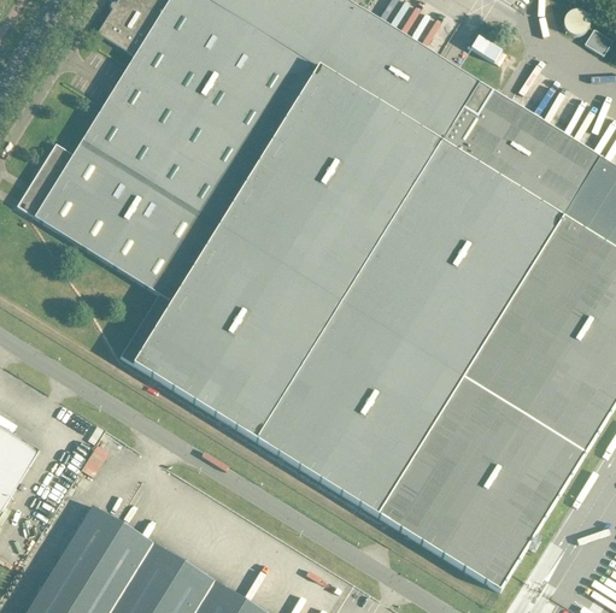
[(54,143),(16,206),(158,294),(119,355),(218,418),(376,516),(406,534),(498,591),(615,402),(615,166),(347,0),(116,0),(115,3),(113,1),(111,3),(110,3),(110,5),(110,7),(111,9),(97,33),(134,56),(72,154),(54,143)]
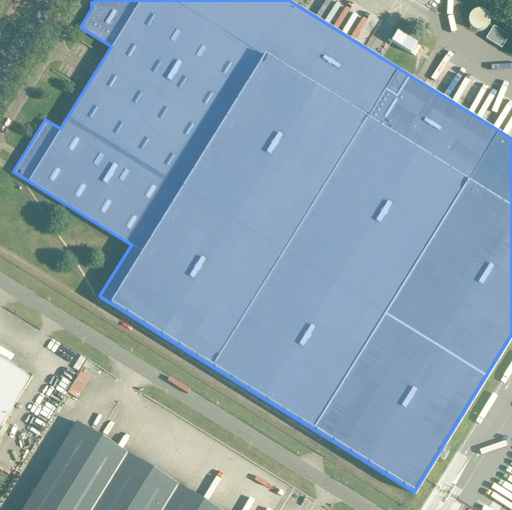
[(468,16),(468,19),(468,22),(469,24),(471,26),(474,28),(477,29),(480,29),(483,28),(485,27),(487,24),(488,22),(489,19),(489,16),(488,13),(486,11),(484,9),(481,8),(478,7),(475,8),(473,9),(470,11),(469,13),(468,16)]
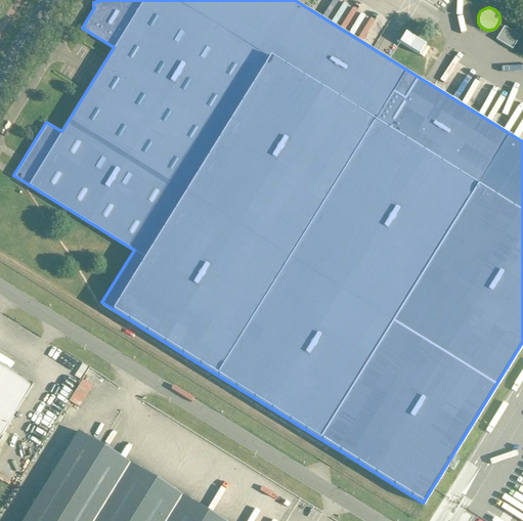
[(503,25),(495,37),(511,47),(519,34),(503,25)]
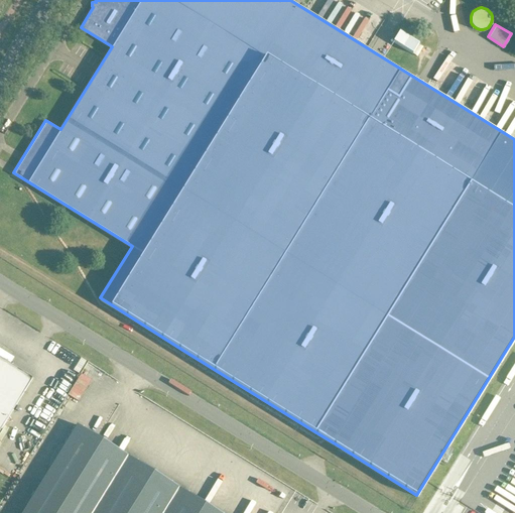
[(418,42),(398,30),(393,39),(412,51),(418,42)]
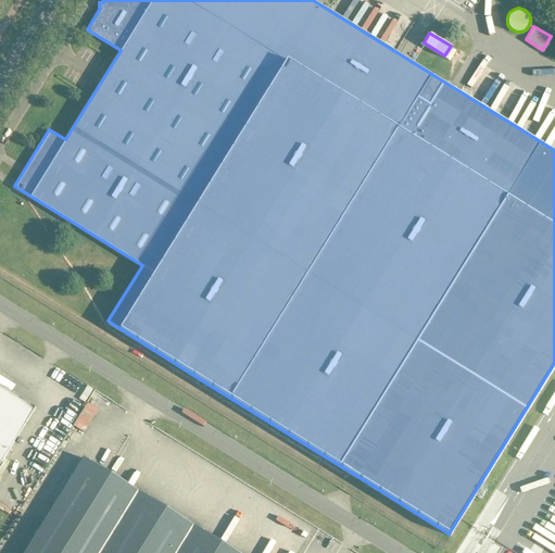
[(0,459),(35,405),(0,384),(0,459)]
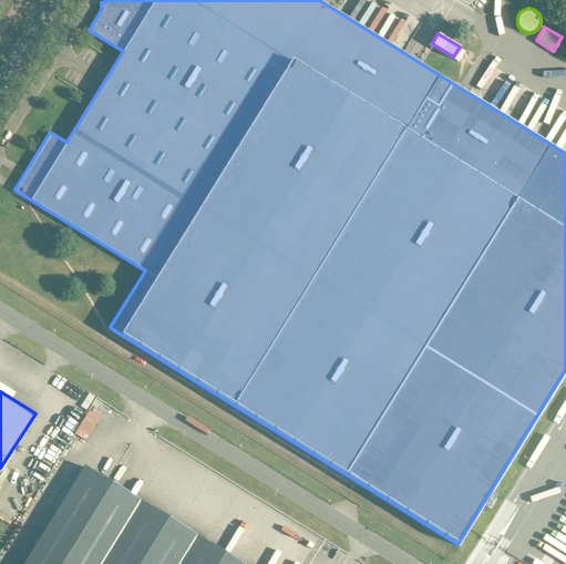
[(244,563),(84,464),(21,563),(244,563)]
